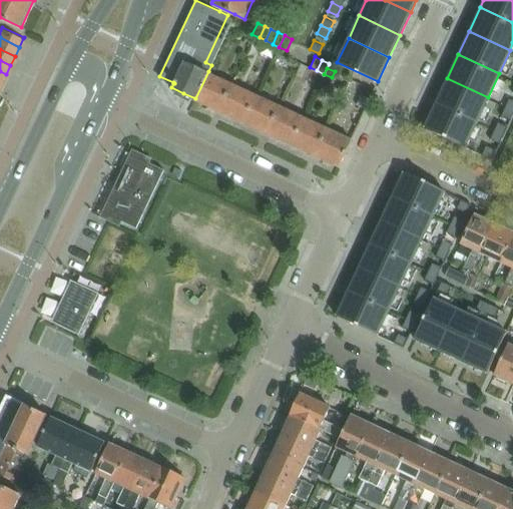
[(208,71),(195,98),(219,110),(232,83),(208,71)]
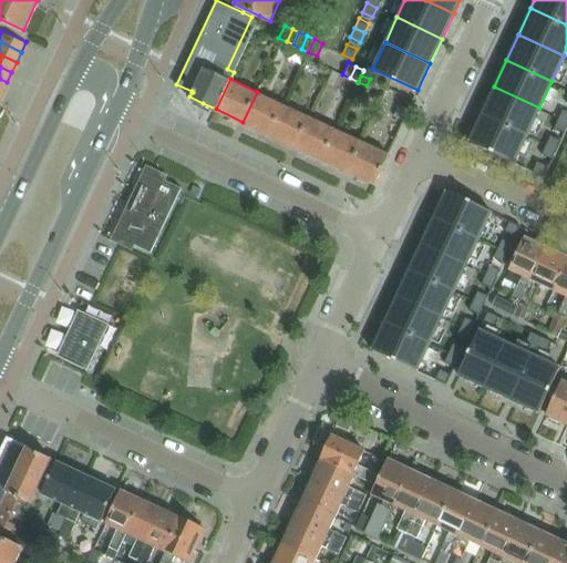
[(494,86),(482,112),(527,133),(539,108),(494,86)]
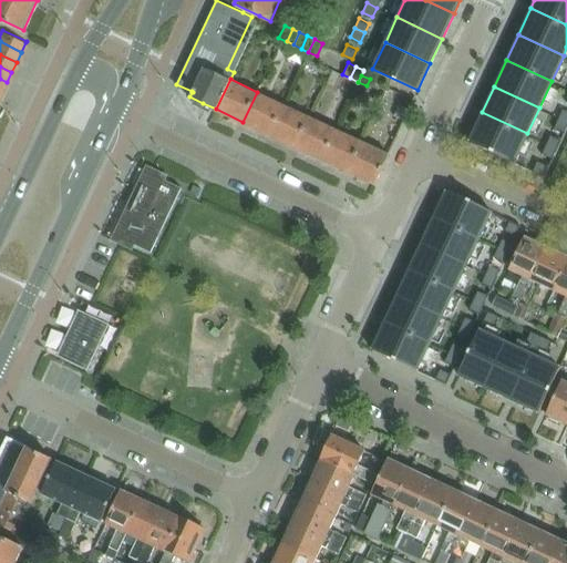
[(257,92),(243,122),(269,134),(284,104),(257,92)]
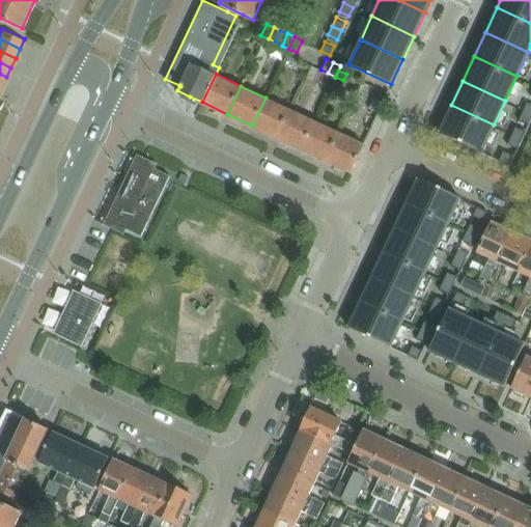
[(376,110),(382,100),(373,95),(368,106),(376,110)]
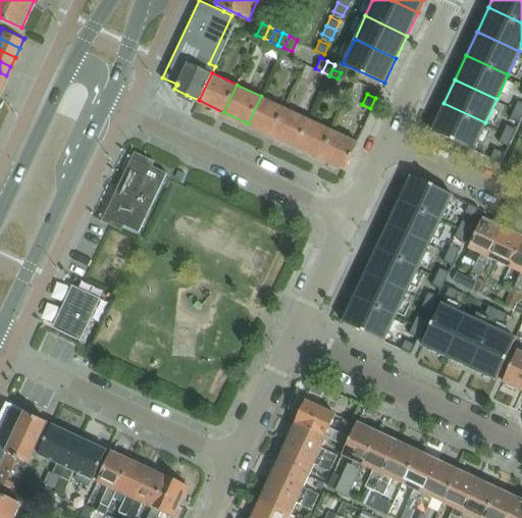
[(261,96),(248,123),(271,134),(284,106),(261,96)]
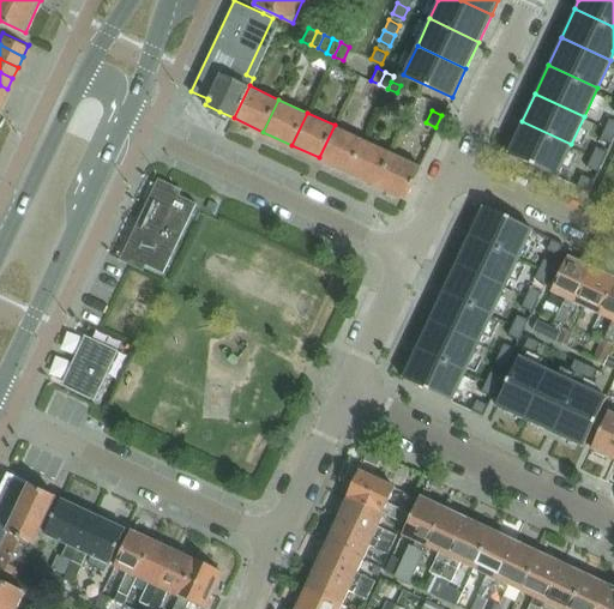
[(522,121),(507,151),(557,174),(571,144),(522,121)]
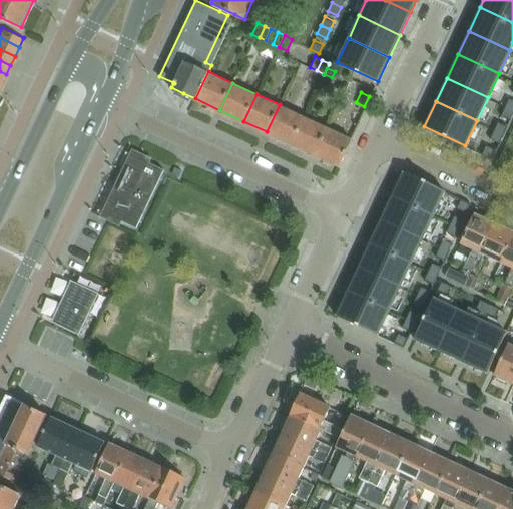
[(280,104),(267,131),(291,142),(303,116),(280,104)]
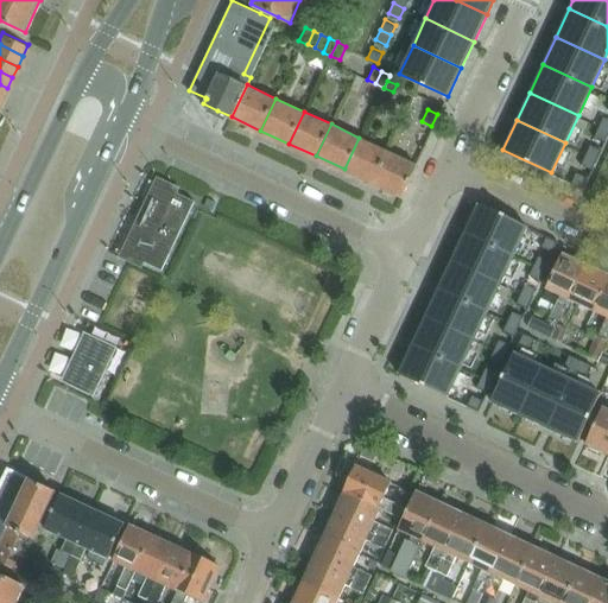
[(607,128),(599,125),(593,134),(605,139),(607,131),(607,128)]
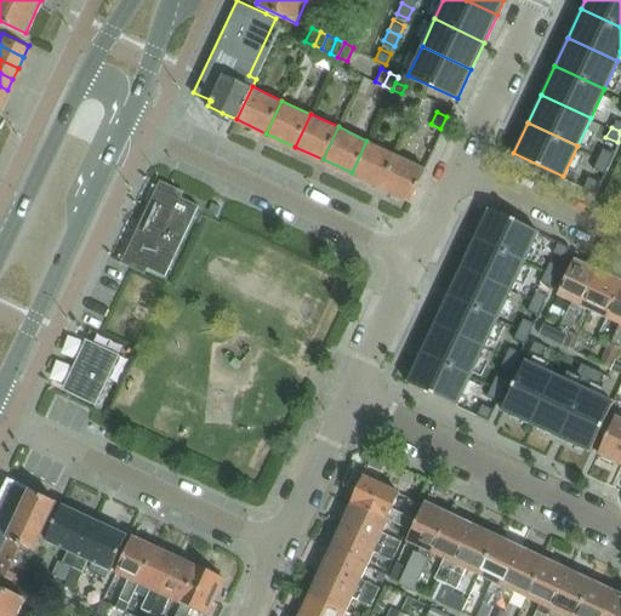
[(366,141),(352,172),(380,186),(396,154),(366,141)]
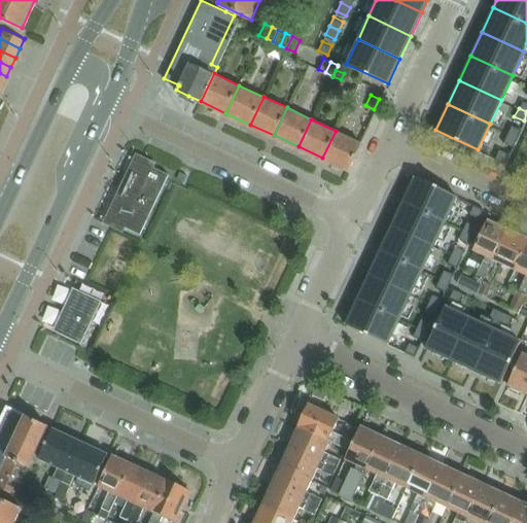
[(511,124),(506,132),(517,136),(521,128),(511,124)]
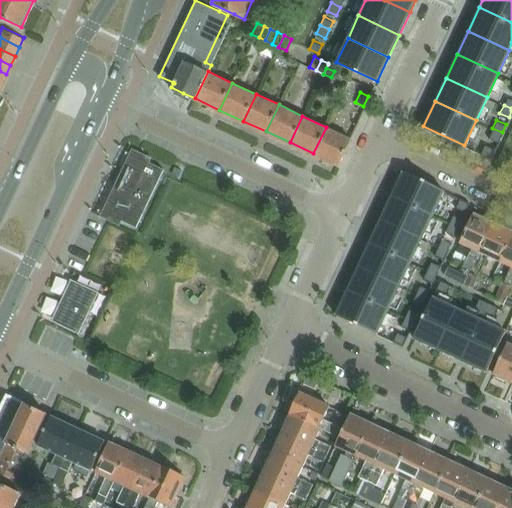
[(338,165),(350,138),(349,137),(326,127),(313,153),(338,165)]
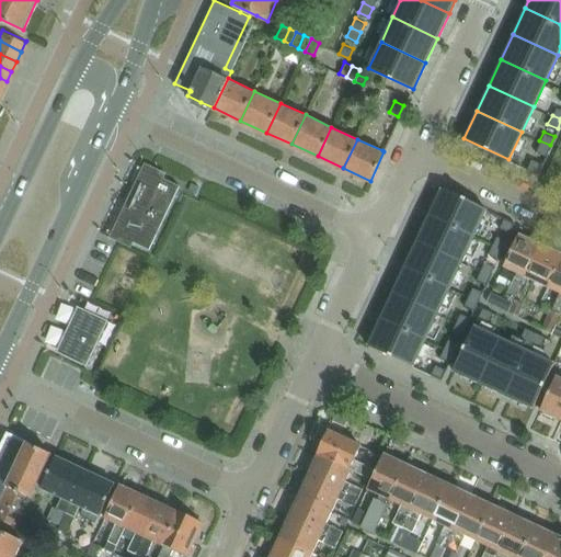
[(539,140),(535,150),(546,155),(550,145),(539,140)]
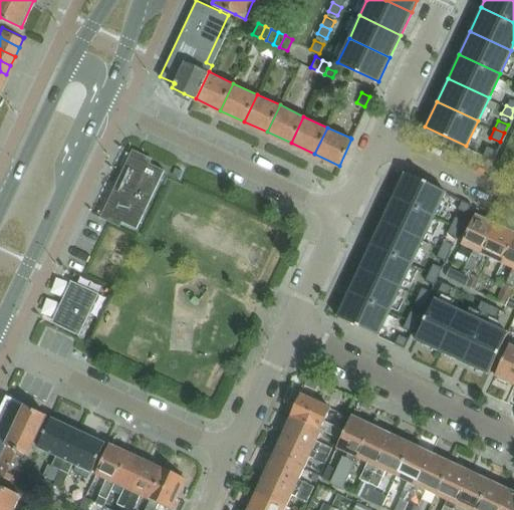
[(486,144),(482,153),(492,157),(496,149),(486,144)]
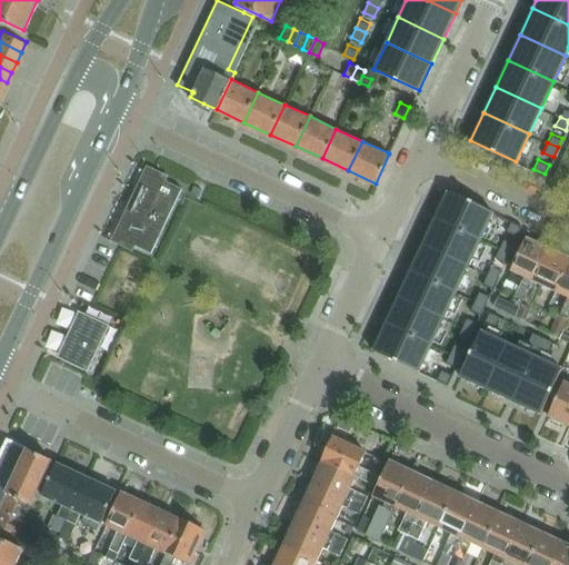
[(150,251),(181,187),(149,171),(118,236),(150,251)]
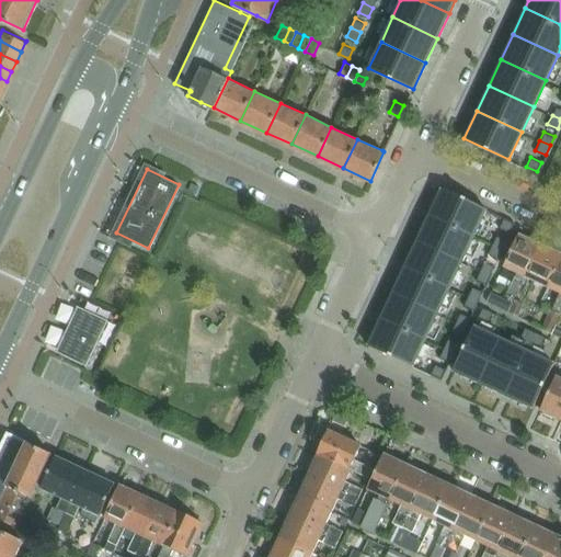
[(442,186),(428,214),(473,235),(485,207),(442,186)]
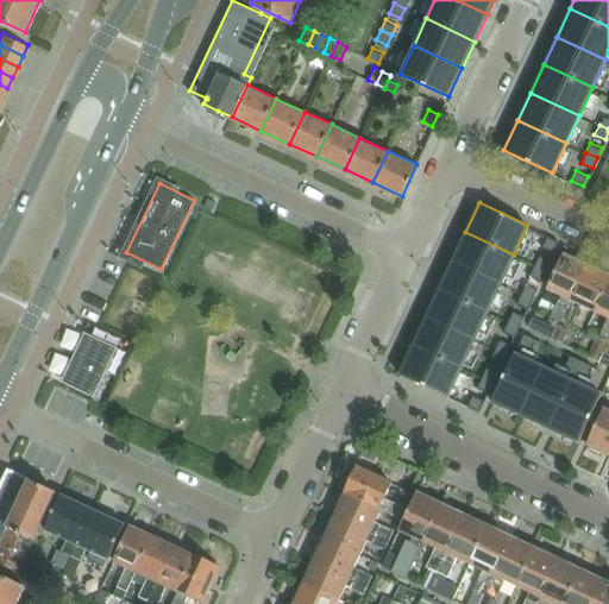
[(465,232),(452,259),(501,283),(514,255),(465,232)]
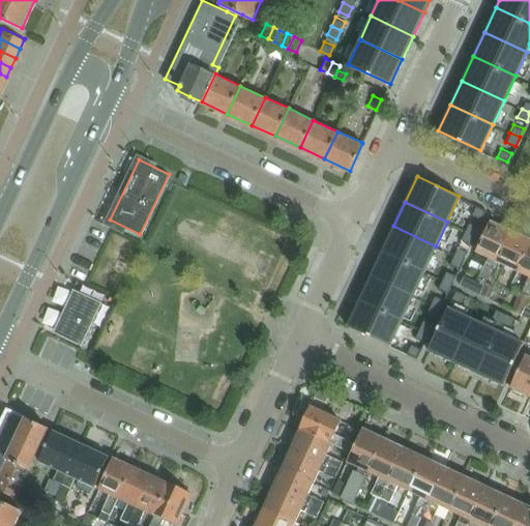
[(475,205),(471,213),(480,217),(484,209),(475,205)]
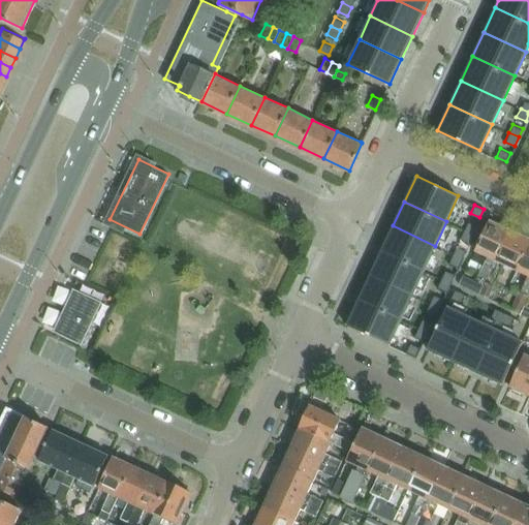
[(484,228),(473,249),(474,250),(487,255),(475,277),(485,281),(509,228),(488,219),(484,228)]
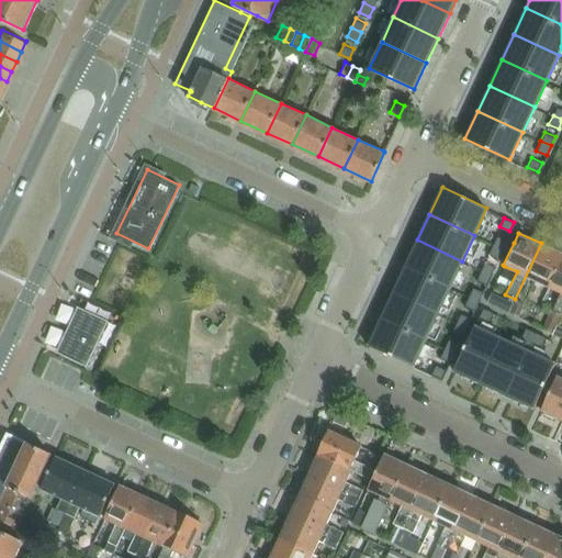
[(497,234),(493,244),(503,248),(507,240),(497,234)]
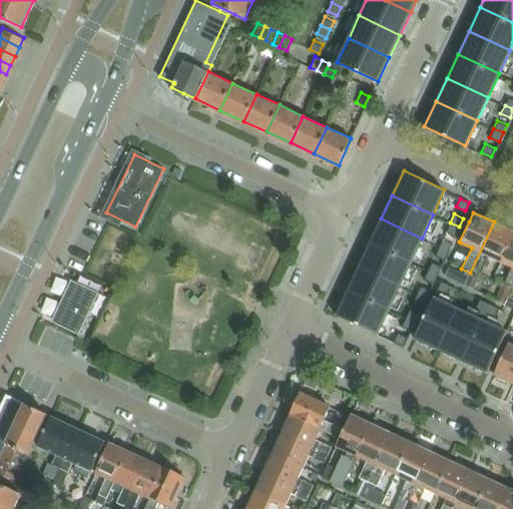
[(381,218),(370,242),(411,262),(422,238),(381,218)]
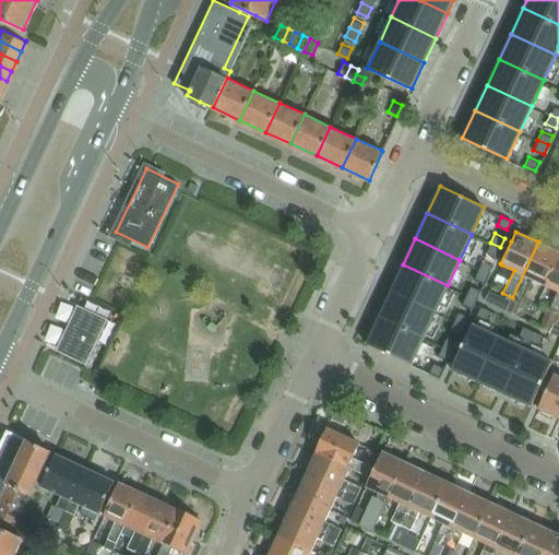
[(558,251),(538,241),(512,297),(521,302),(532,279),(545,285),(558,254),(558,251)]
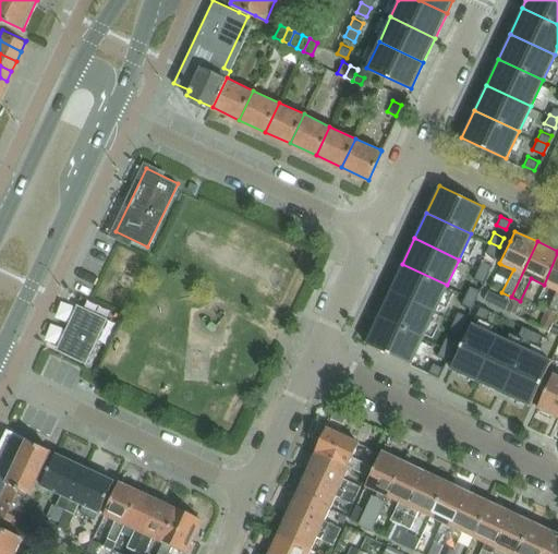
[(489,242),(485,251),(495,256),(499,247),(489,242)]
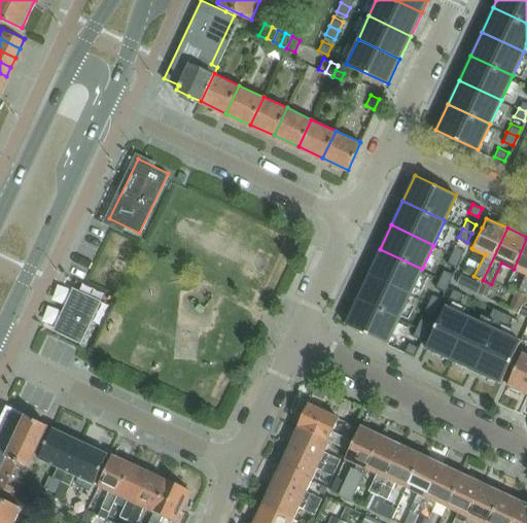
[(526,239),(514,269),(525,274),(518,289),(526,293),(526,292),(526,239)]
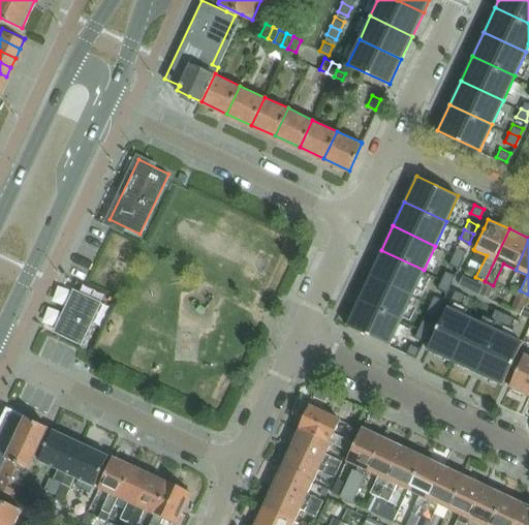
[(457,245),(453,253),(462,258),(466,249),(457,245)]
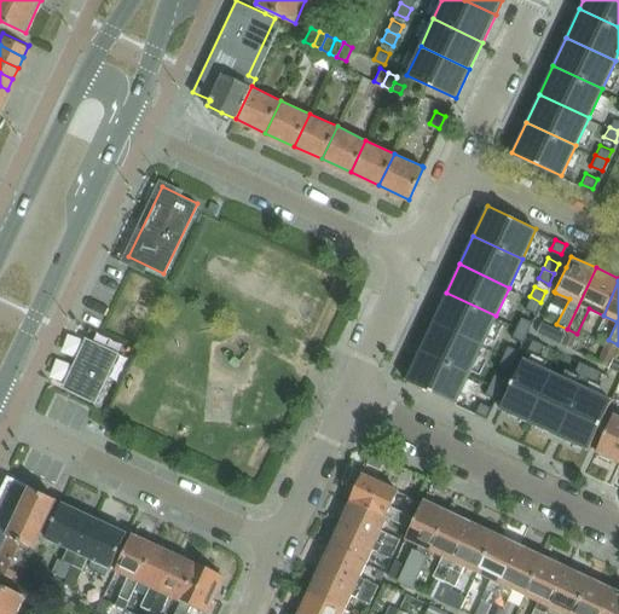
[(446,293),(433,322),(482,345),(496,316),(446,293)]
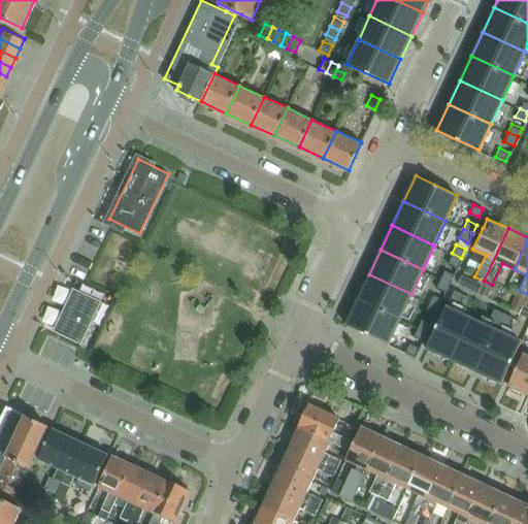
[(452,253),(448,262),(457,266),(461,258),(452,253)]
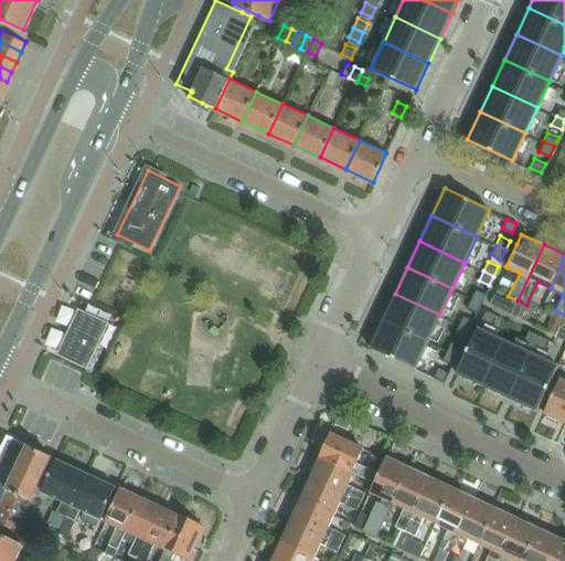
[(476,287),(471,297),(481,302),(486,293),(476,287)]
